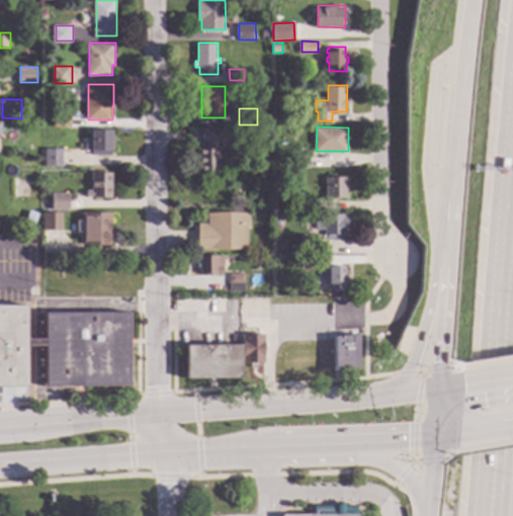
[(112,154),(94,154),(93,129),(112,129),(112,154)]
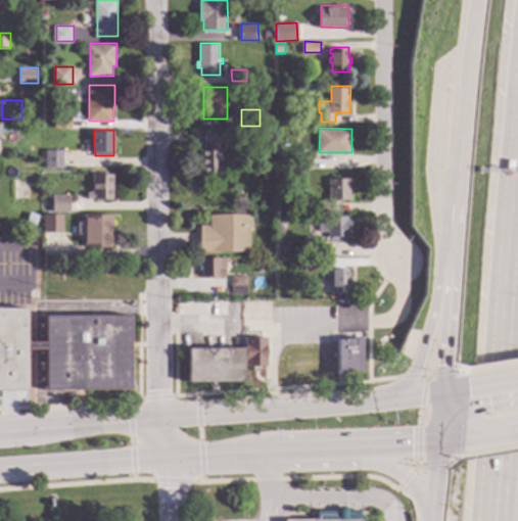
[(224,142),(221,142),(221,147),(224,147),(224,156),(225,156),(224,174),(203,174),(203,164),(201,164),(201,148),(210,148),(210,142),(206,142),(206,130),(224,130),(224,142)]
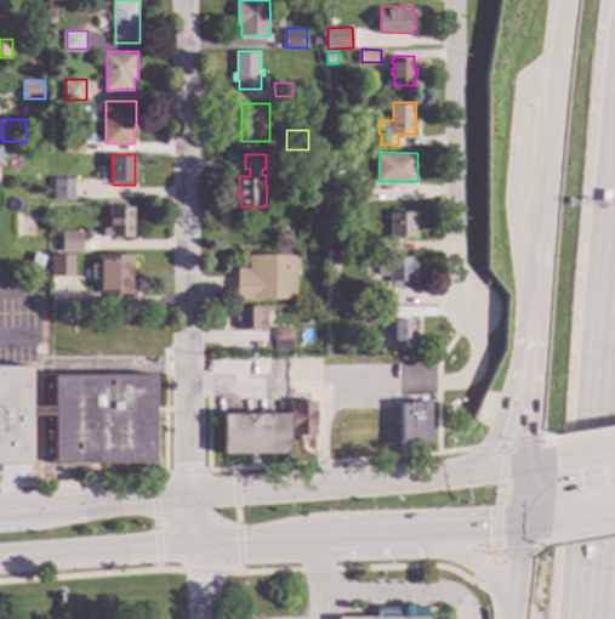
[(78,198),(57,198),(57,177),(78,177),(78,198)]
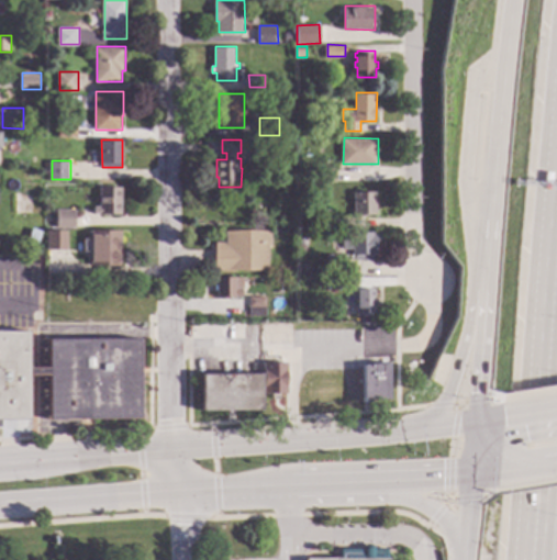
[(123,213),(97,213),(96,205),(101,205),(101,186),(123,186),(123,213)]
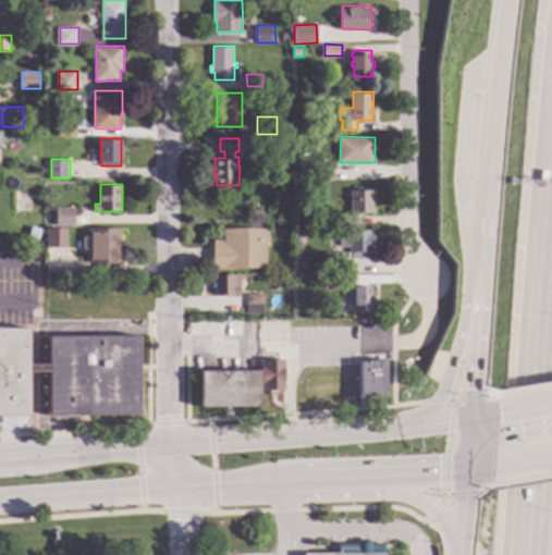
[(376,212),(366,212),(365,213),(357,213),(356,212),(353,212),(353,189),(375,189),(376,212)]
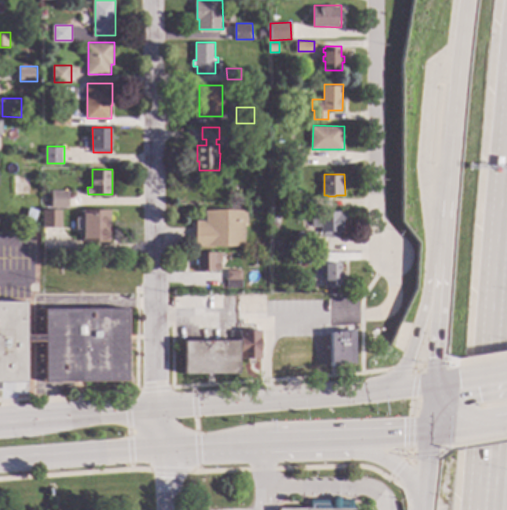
[(71,207),(53,206),(54,190),(71,190),(71,207)]
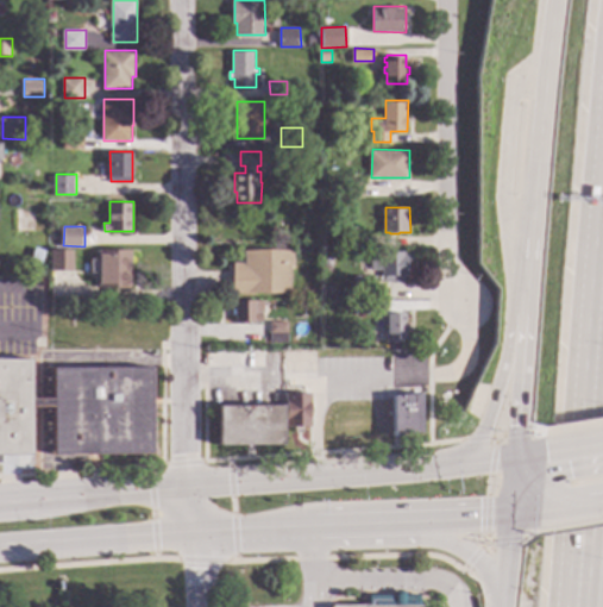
[(364,245),(346,245),(346,232),(364,232),(364,245)]
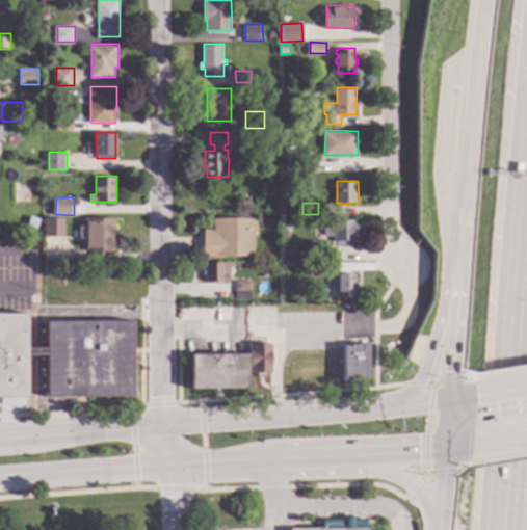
[(66,236),(46,236),(47,217),(66,217),(66,236)]
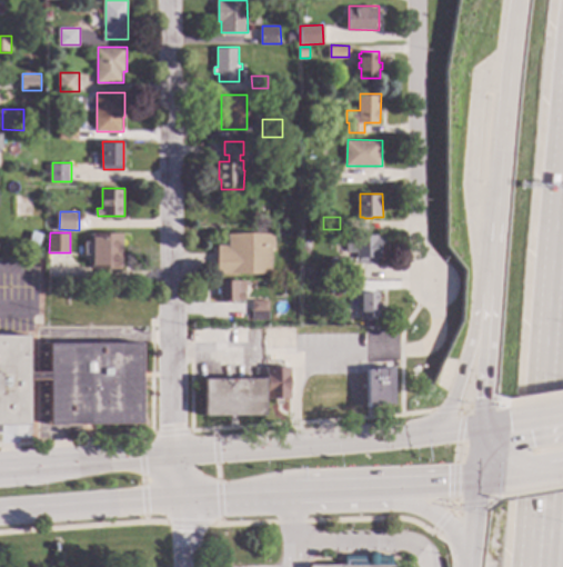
[(124,268),(93,268),(93,252),(88,252),(88,241),(94,241),(94,232),(124,232),(124,268)]
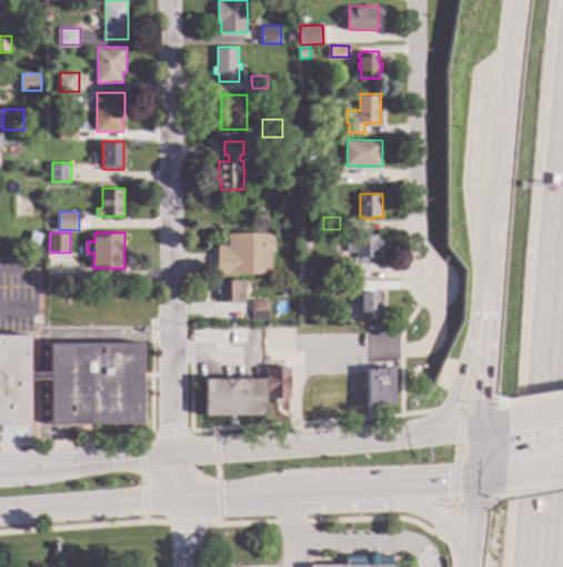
[(277,248),(273,248),(273,272),(240,272),(240,274),(220,274),(220,244),(230,244),(230,232),(277,232),(277,248)]
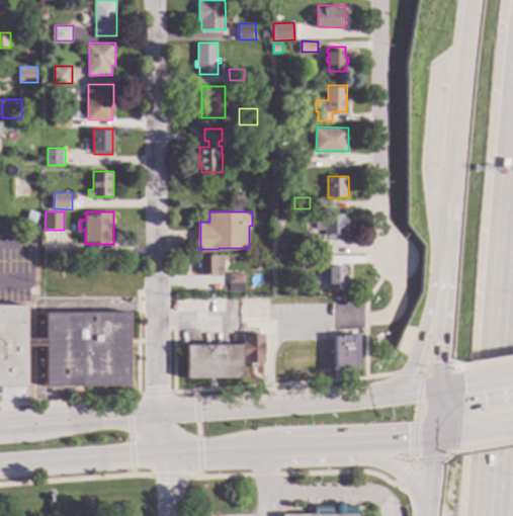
[(346,216),(348,216),(349,234),(345,234),(345,238),(344,240),(338,241),(336,239),(327,239),(327,229),(318,229),(318,213),(346,212),(346,216)]
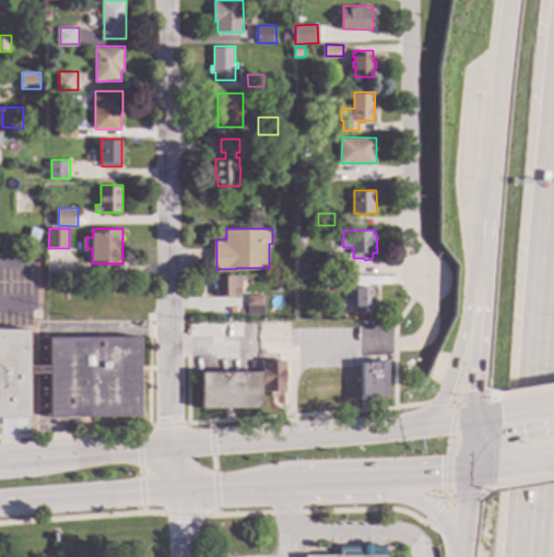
[(349,272),(328,273),(328,252),(349,251),(349,272)]
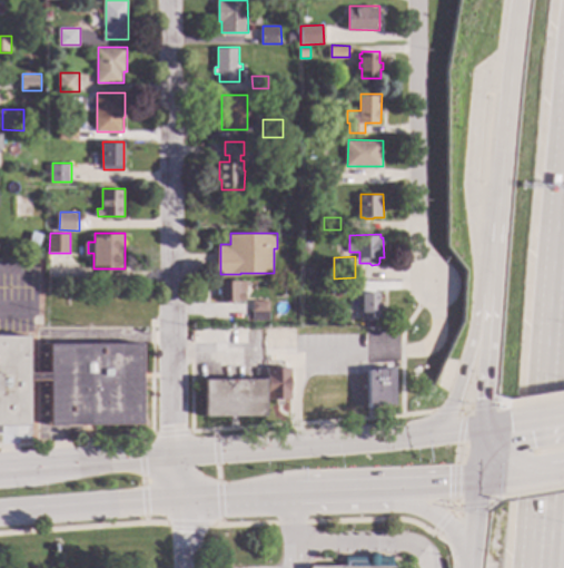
[(249,292),(247,292),(247,301),(223,301),(223,280),(249,280),(249,292)]
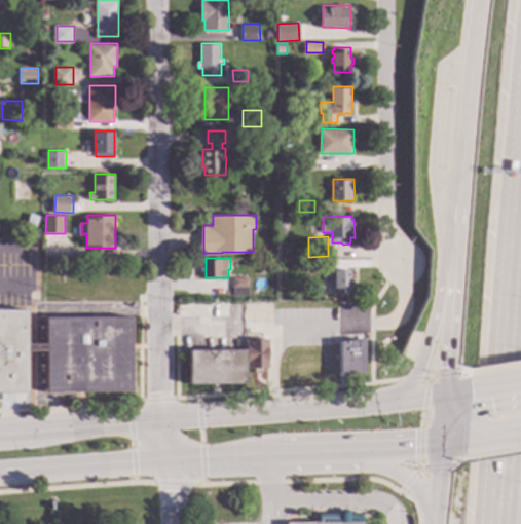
[(329,269),(315,270),(315,258),(329,258),(329,269)]
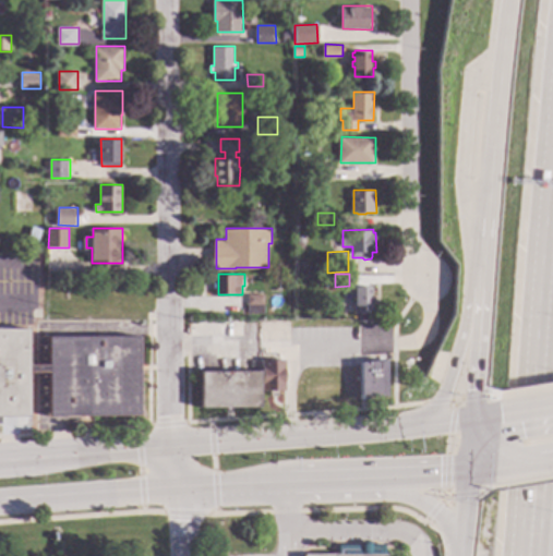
[(373,295),(376,295),(376,302),(373,302),(373,311),(369,311),(367,313),(363,313),(361,311),(357,311),(357,292),(353,292),(353,286),(373,286),(373,295)]
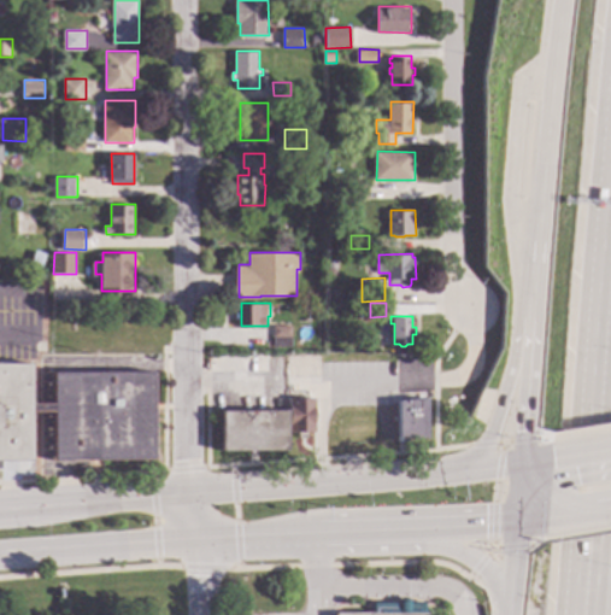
[(293,345),(276,345),(276,324),(294,324),(293,345)]
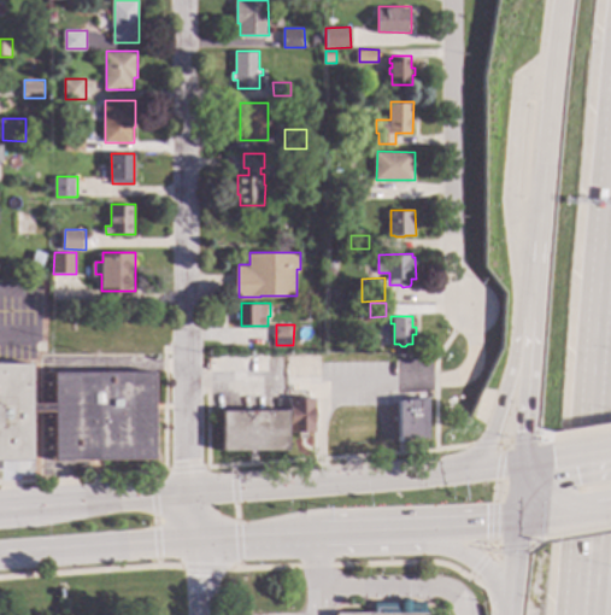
[(33,402),(54,402),(54,372),(156,372),(156,458),(56,458),(56,410),(33,410),(33,460),(0,460),(0,362),(33,362),(33,402)]
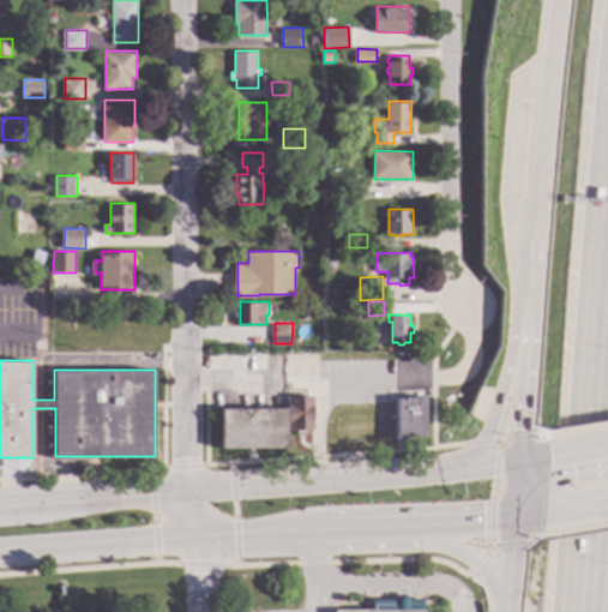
[(315,430),(290,430),(290,395),(315,395),(315,430)]
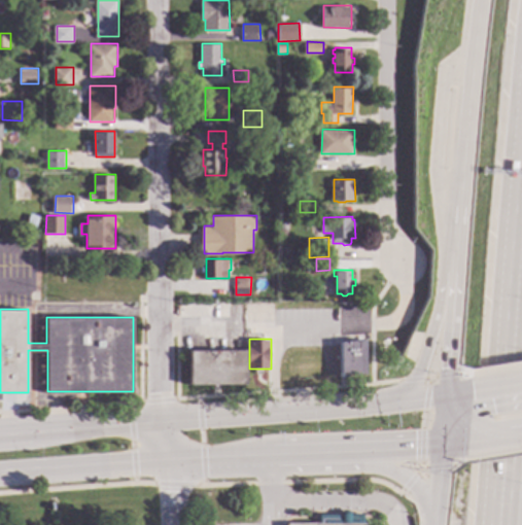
[(367,340),(368,374),(348,375),(348,378),(343,378),(342,340),(367,340)]
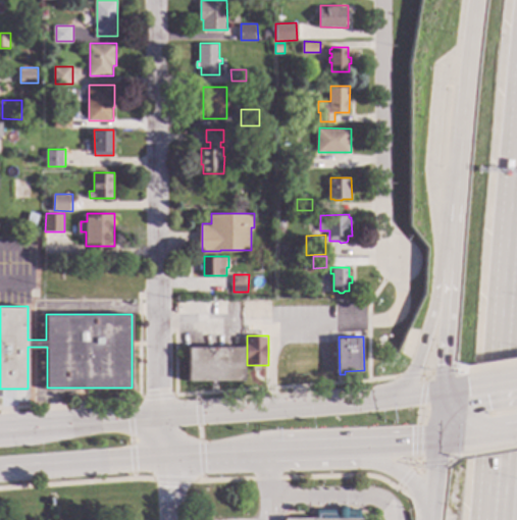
[(245,379),(220,380),(220,383),(214,383),(214,380),(190,380),(190,347),(245,346),(245,379)]
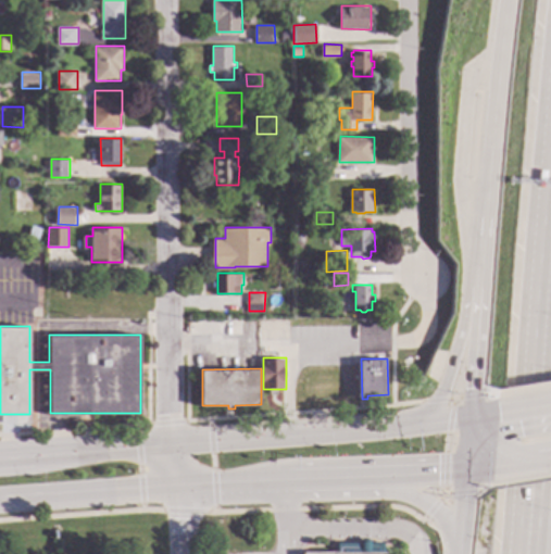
[(376,542),(389,542),(389,551),(392,551),(392,553),(308,553),(308,552),(338,552),(338,542),(362,542),(364,539),(367,538),(370,538),(373,538),(375,540),(376,542)]
